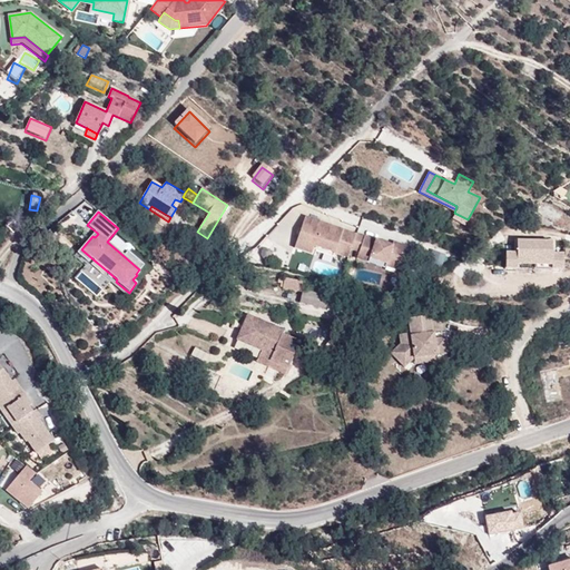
[(468,219),(454,213),(452,216),(467,224),(468,219)]
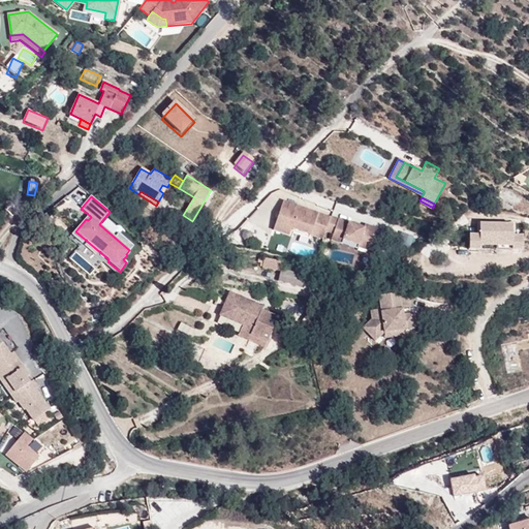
[(330,218),(283,200),(275,223),(291,228),(322,240),(325,231),(330,218)]
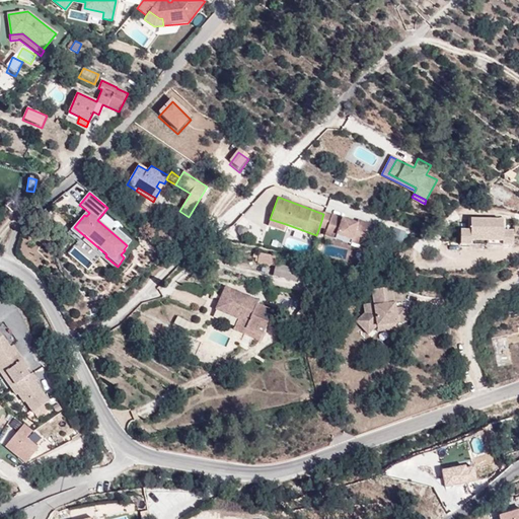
[(368,242),(374,226),(358,220),(357,224),(324,212),(323,214),(319,227),(326,229),(324,235),(350,244),(353,237),(362,240),(368,242)]
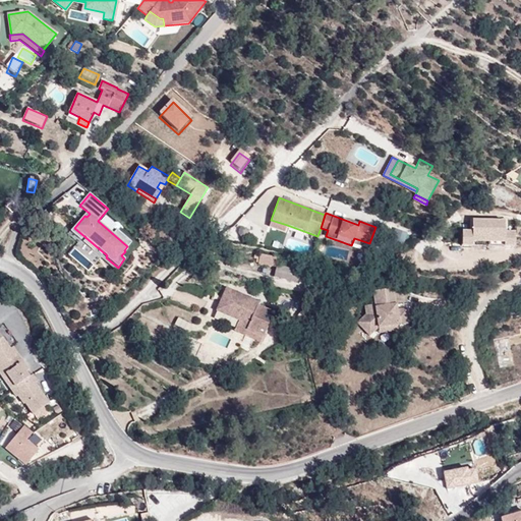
[(287,225),(271,220),(269,227),(284,232),(287,225)]
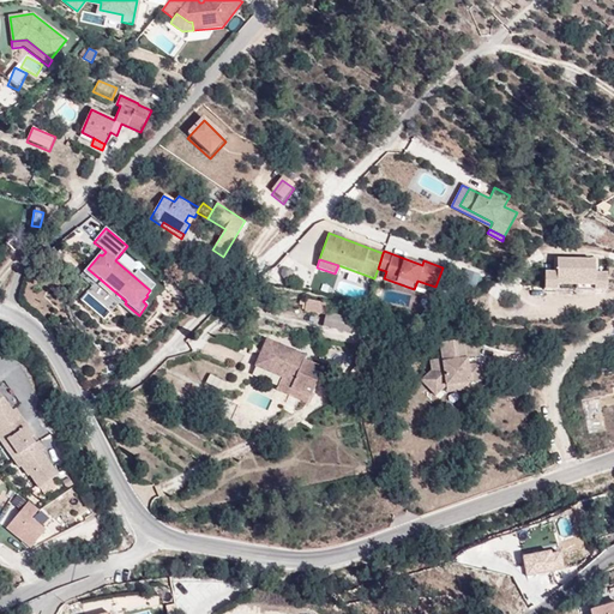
[(606,292),(607,275),(595,274),(595,260),(557,260),(557,274),(545,274),(543,290),(557,290),(557,286),(594,287),(594,290),(606,292)]
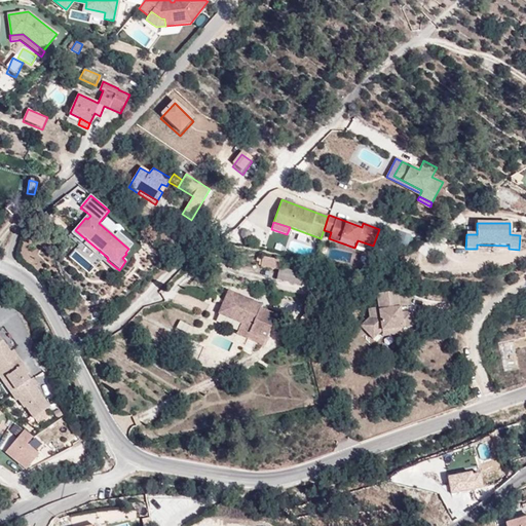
[(407,250),(411,235),(400,231),(395,246),(407,250)]
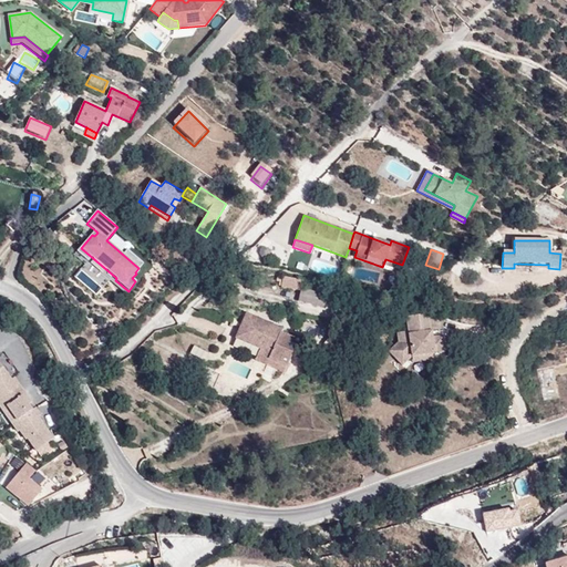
[(395,263),(385,259),(382,267),(393,270),(395,263)]
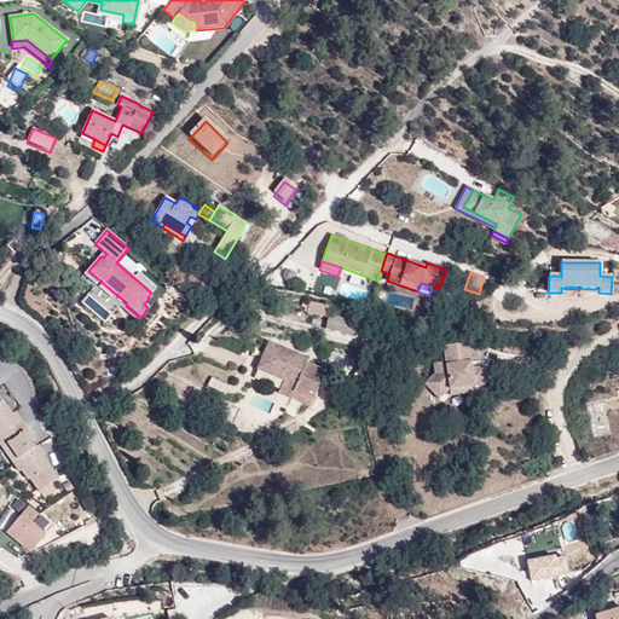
[(357,313),(330,307),(330,306),(308,302),(307,313),(328,317),(329,316),(356,322),(357,313)]
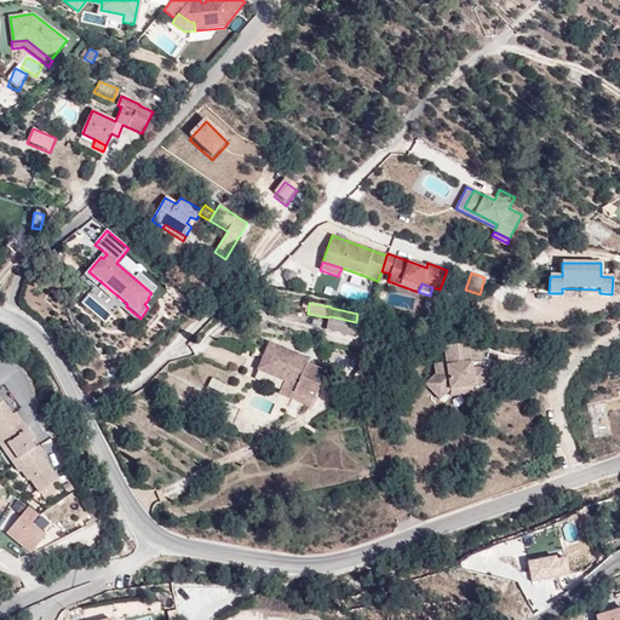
[(352,337),(356,322),(329,316),(326,329),(352,337)]
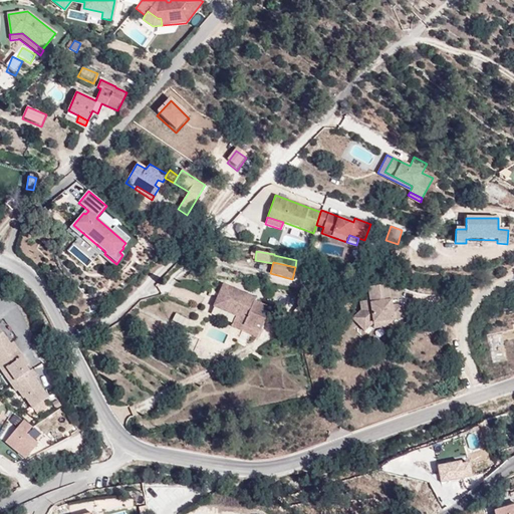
[(253,302),(255,298),(222,284),(213,307),(236,316),(231,326),(257,338),(262,326),(270,309),(253,302)]
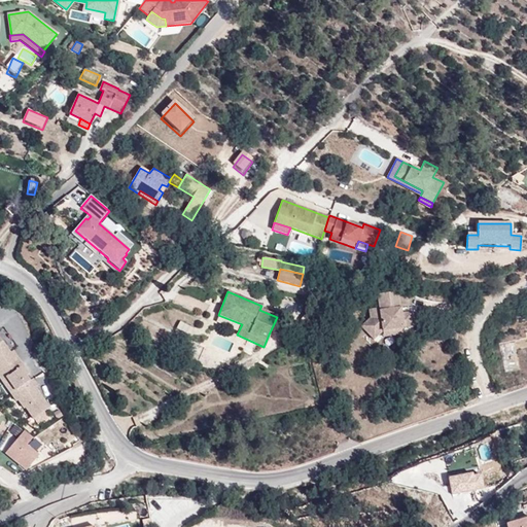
[(413,327),(411,313),(401,314),(398,291),(378,294),(380,308),(370,310),(371,318),(361,327),(373,341),(382,331),(413,327)]
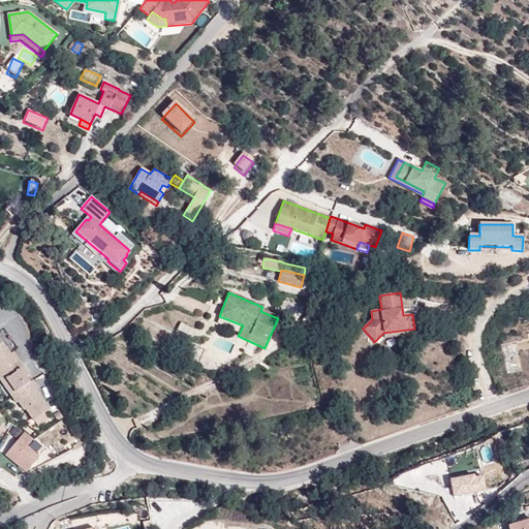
[(321,315),(312,309),(302,323),(310,330),(321,315)]
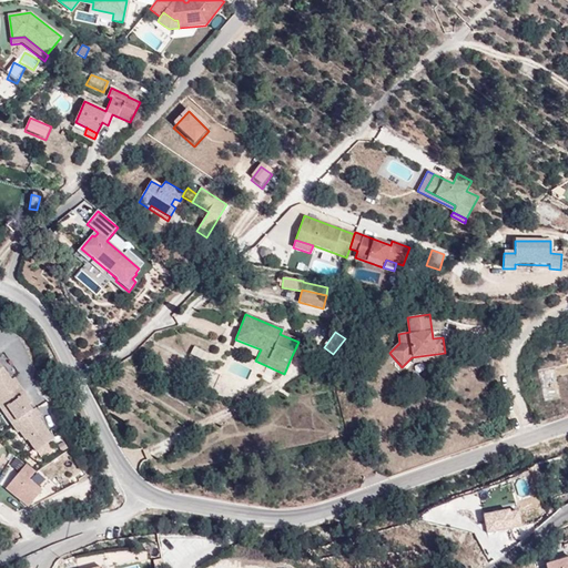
[(194,347),(190,355),(201,361),(204,353),(194,347)]
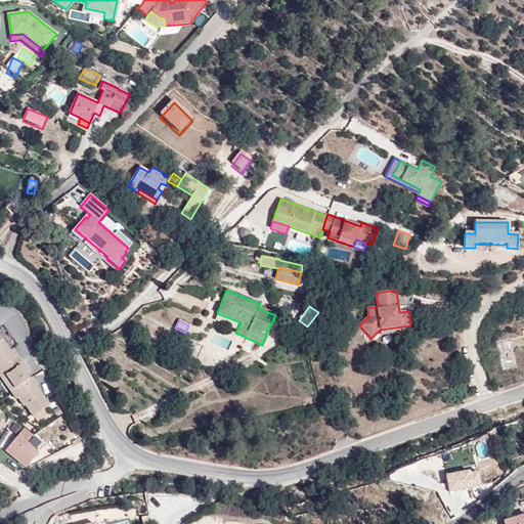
[(401,333),(400,328),(381,330),(381,336),(401,333)]
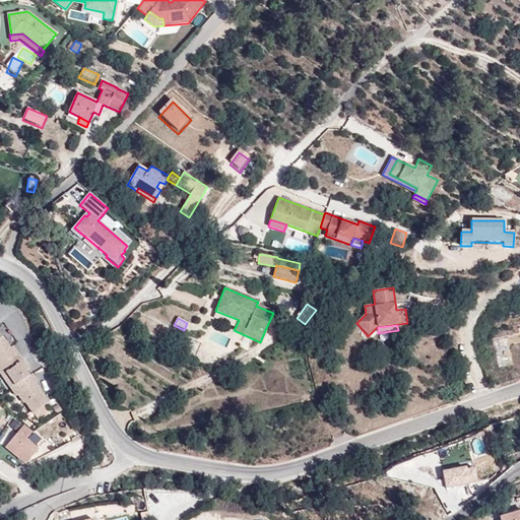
[(10,348),(0,334),(0,366),(17,353),(12,346),(10,348)]
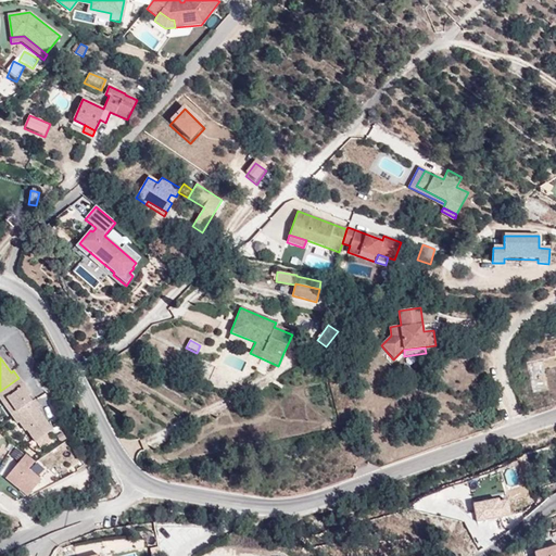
[(24,387),(19,378),(0,391),(0,399),(2,402),(5,399),(16,413),(32,402),(28,397),(22,388),(24,387)]
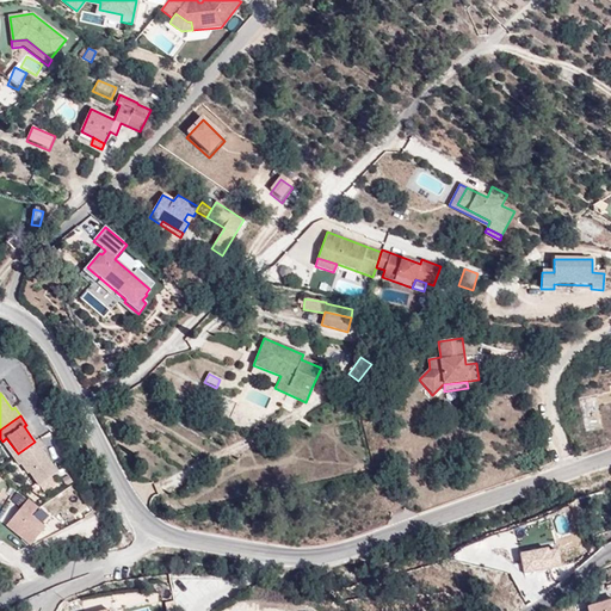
[(24,426),(31,437),(34,434),(26,425),(24,426)]
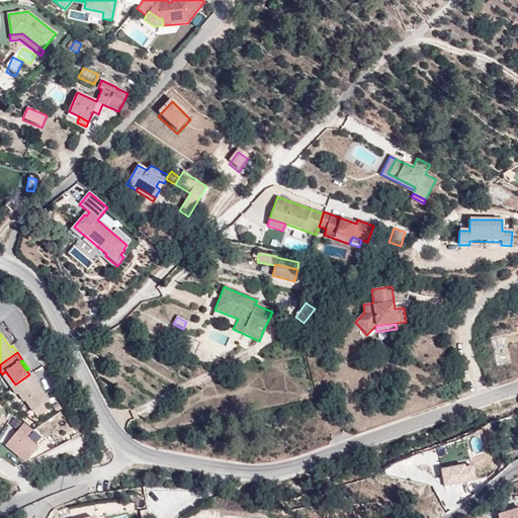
[(11,387),(15,384),(5,371),(2,374),(11,387)]
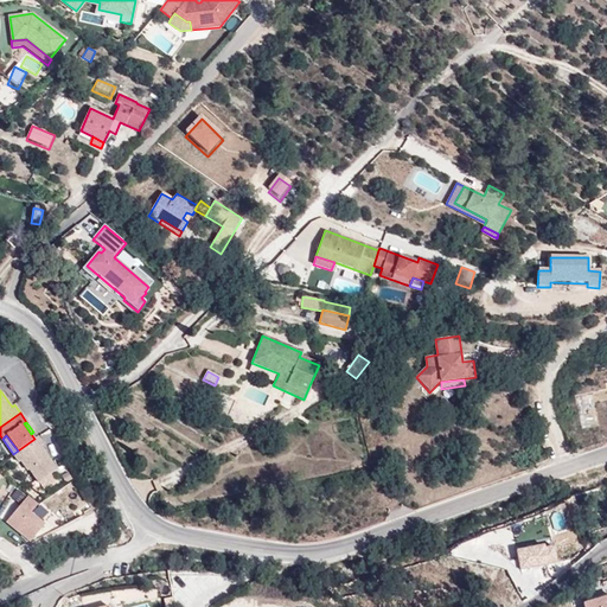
[(43,446),(37,438),(34,439),(18,451),(13,454),(19,462),(21,461),(29,471),(30,470),(39,484),(57,471),(40,447),(43,446)]
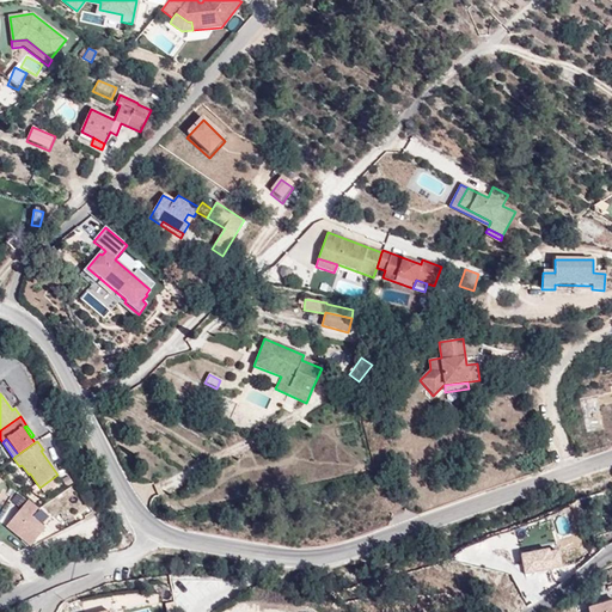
[(20,509),(25,500),(16,495),(11,503),(20,509)]
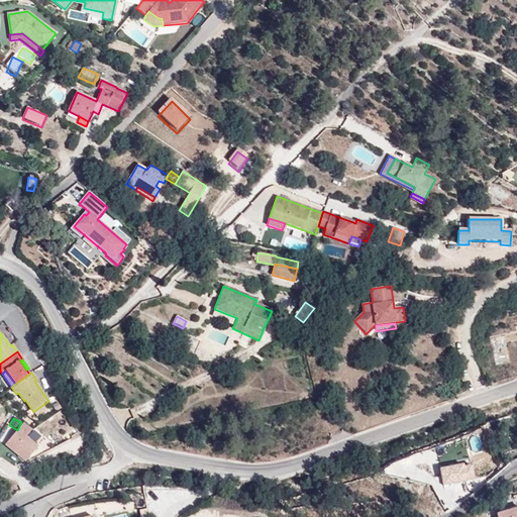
[(25,464),(39,448),(26,438),(32,431),(23,423),(4,446),(25,464)]
